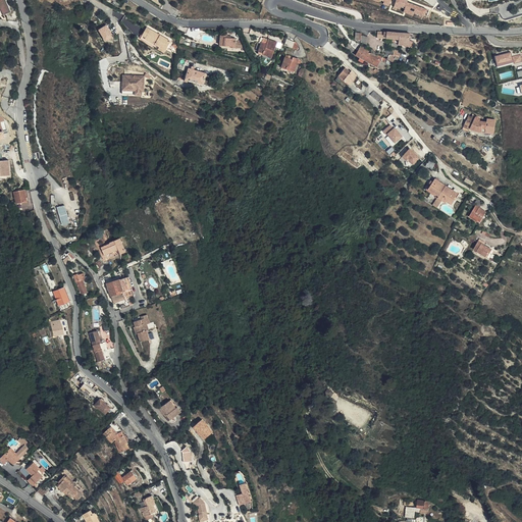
[(0,0),(0,5),(3,14),(11,11),(6,0),(0,0)]
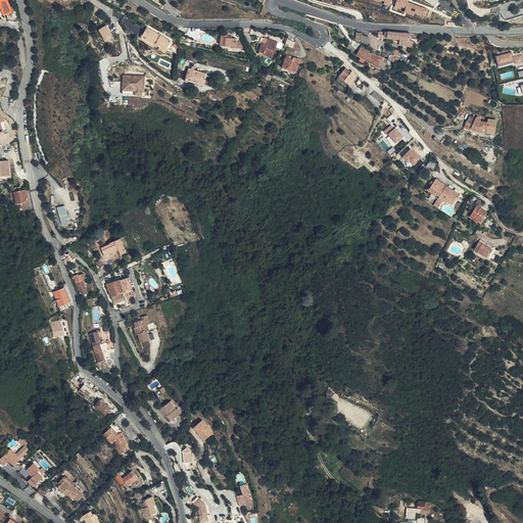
[(428,6),(406,0),(396,0),(395,5),(407,8),(406,10),(426,15),(428,6)]
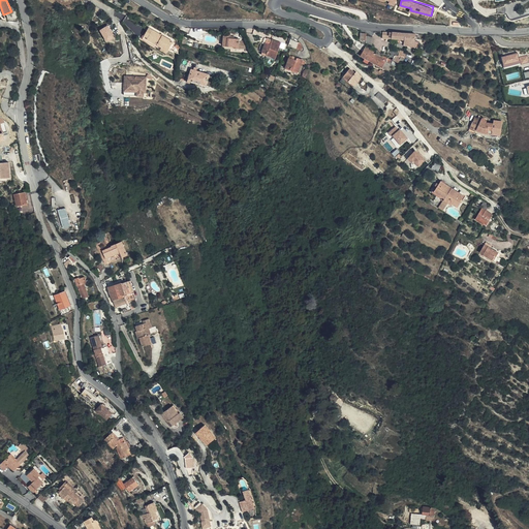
[(107,42),(116,37),(110,25),(100,29),(107,42)]
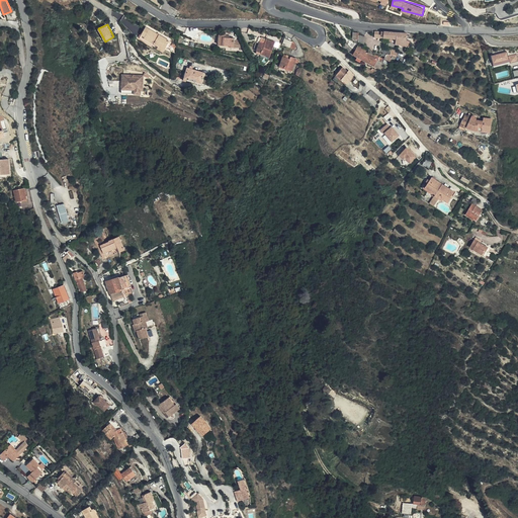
[(140,38),(154,47),(164,53),(167,47),(169,42),(170,40),(146,27),(140,38)]
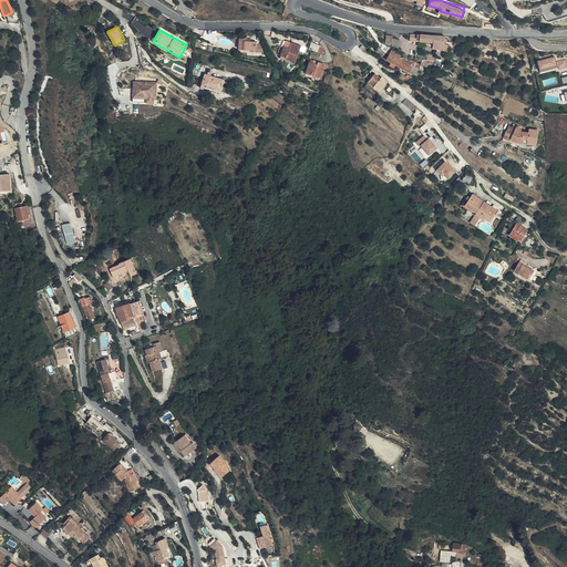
[(444,42),(445,37),(425,35),(420,35),(420,41),(421,41),(425,42),(433,43),(433,45),(432,49),(446,51),(449,45),(450,45),(450,42),(444,42)]
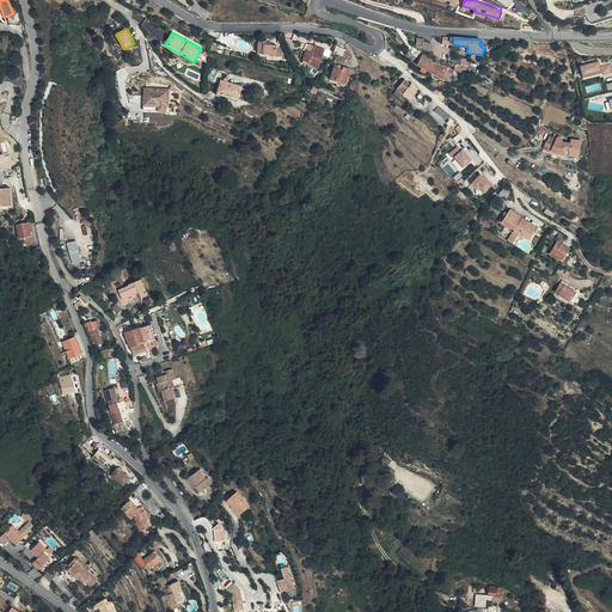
[(259,42),(258,53),(271,54),(271,55),(276,56),(276,46),(271,46),(271,43),(259,42)]
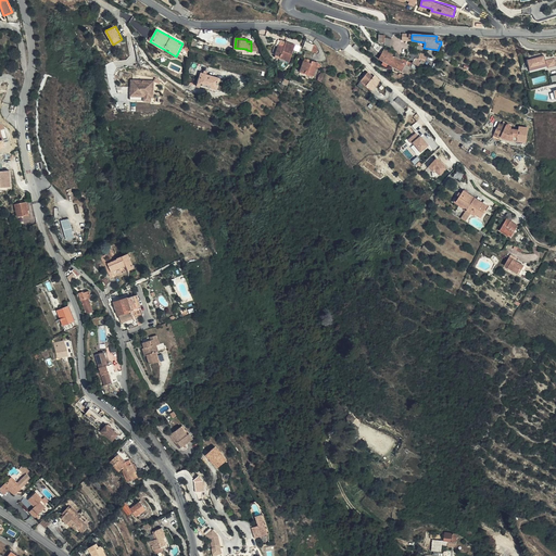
[(279,47),(277,53),(276,57),(281,59),(281,58),(290,61),(295,45),(287,42),(286,43),(280,41),(279,47)]
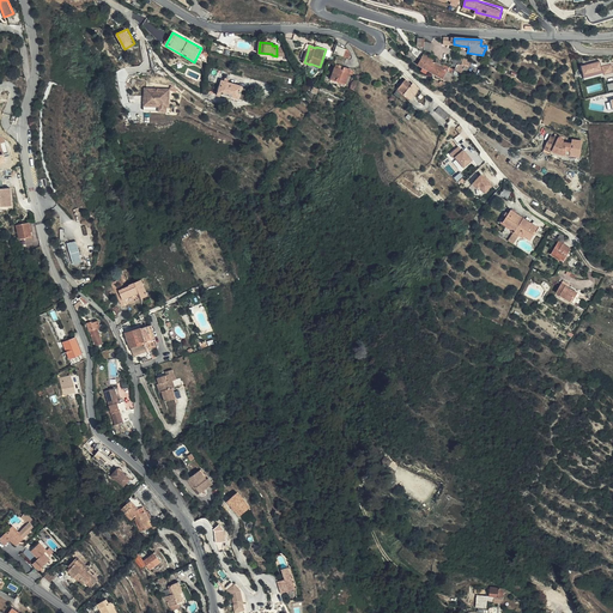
[(345,56),(347,50),(338,46),(335,53),(345,56)]
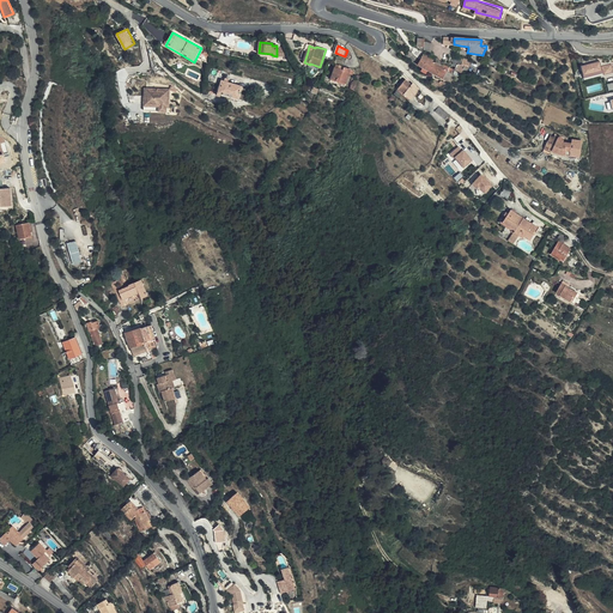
[(410,50),(405,55),(413,61),(417,58),(410,50)]
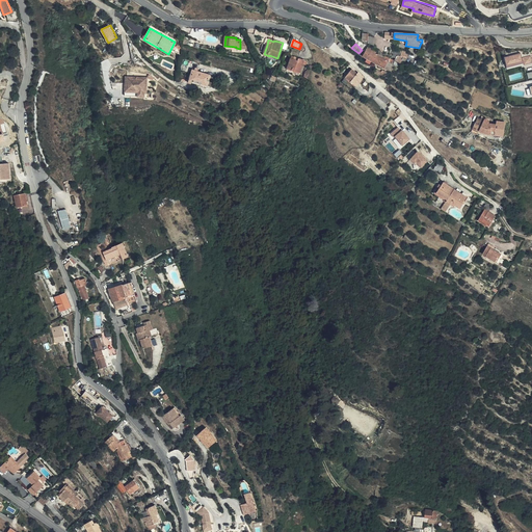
[(367,58),(371,60),(375,54),(376,51),(368,47),(363,56),(367,58)]
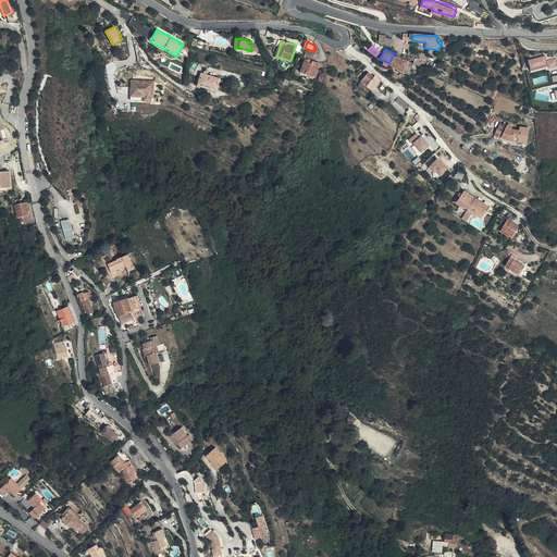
[(545,54),(528,59),(531,71),(556,63),(556,61),(556,57),(546,59),(545,54)]
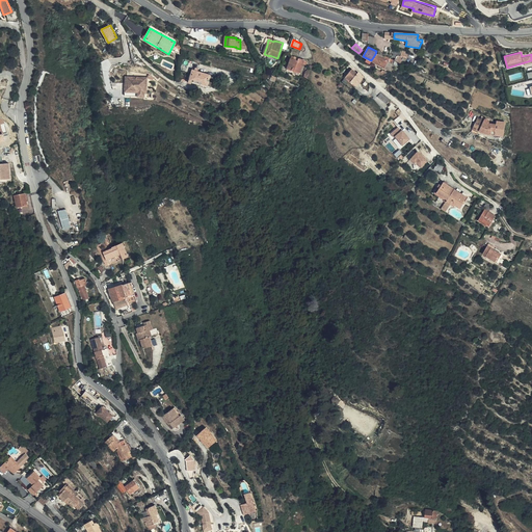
[(375,54),(371,60),(388,70),(393,60),(389,58),(388,60),(375,54)]
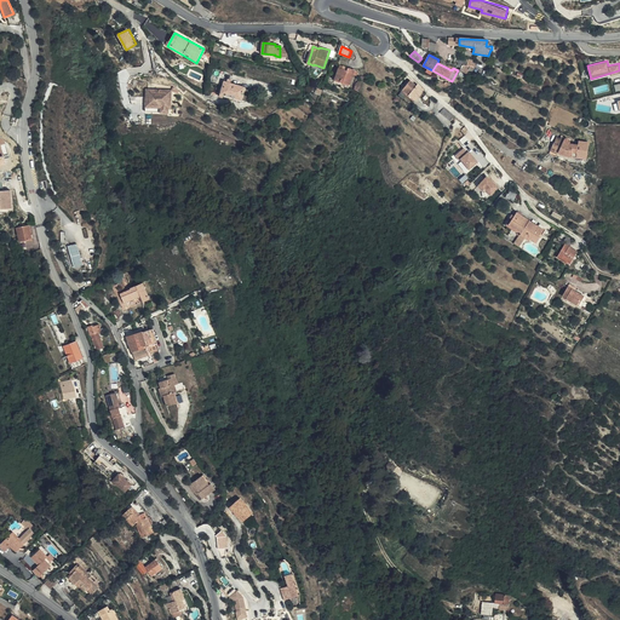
[(355,70),(348,68),(346,72),(339,68),(336,79),(350,84),(355,70)]
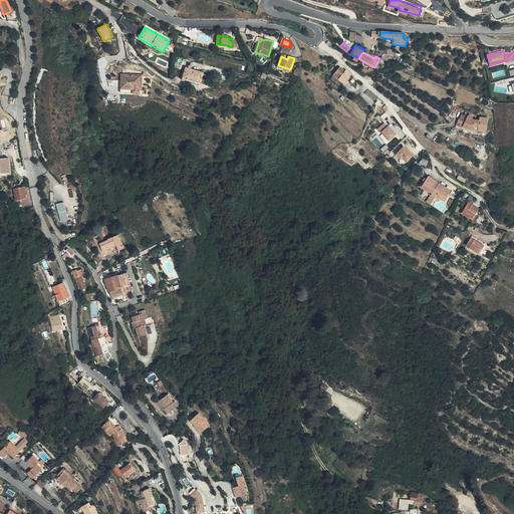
[(340,66),(333,75),(336,77),(344,83),(351,74),(346,69),(345,70),(340,66)]
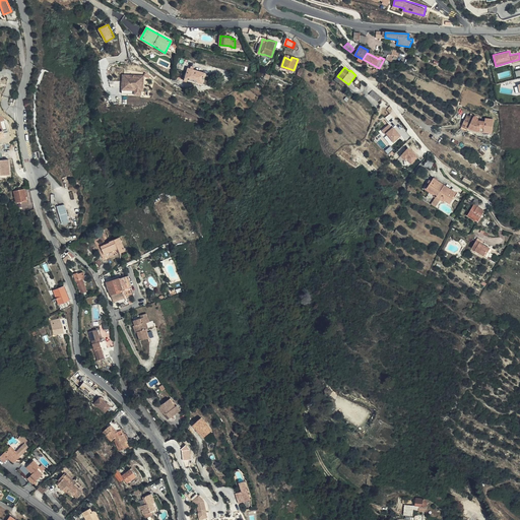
[(202,83),(205,73),(188,68),(186,78),(202,83)]
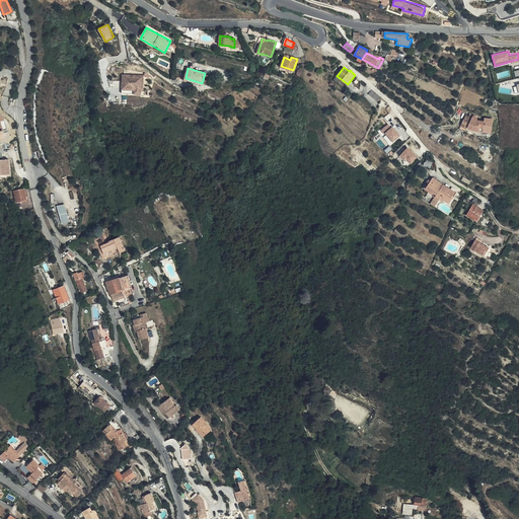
[(138,71),(119,71),(120,84),(138,83),(138,71)]
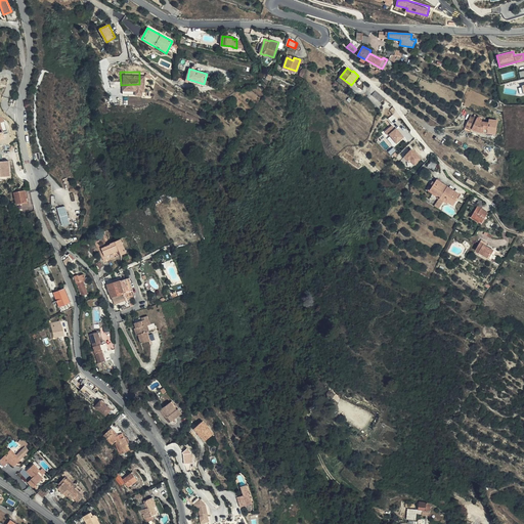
[(141,72),(139,72),(139,84),(121,85),(121,91),(139,90),(139,86),(141,86),(141,72)]
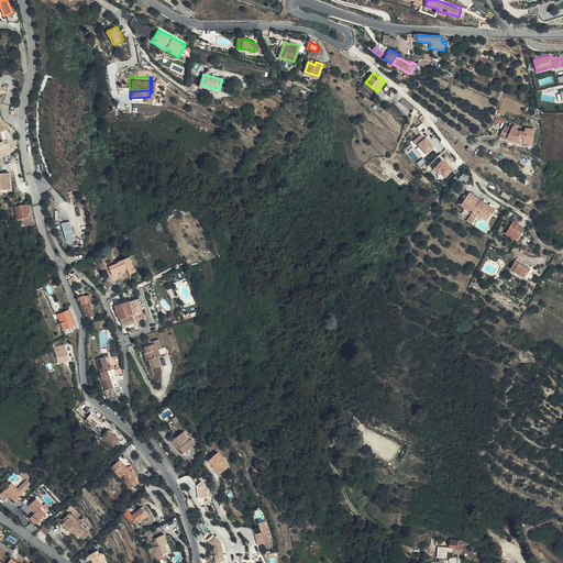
[(412,105),(404,97),(400,101),(409,109),(412,105)]
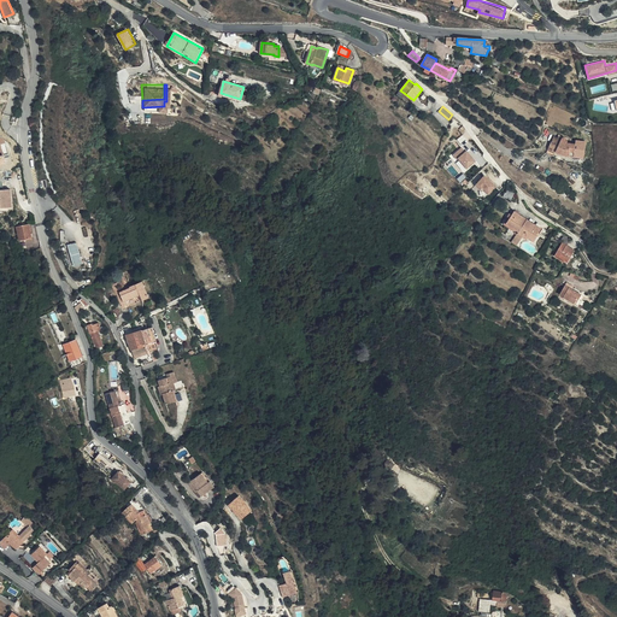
[(557,148),(556,152),(563,154),(580,158),(581,145),(566,142),(566,141),(566,140),(565,139),(564,139),(563,139),(560,137),(560,140),(557,137),(556,141),(552,139),(550,145),(557,148)]
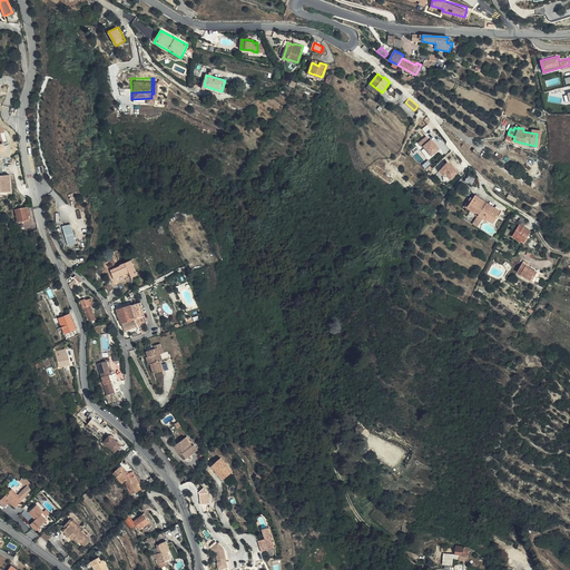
[(421,143),(414,138),(411,143),(419,148),(421,143)]
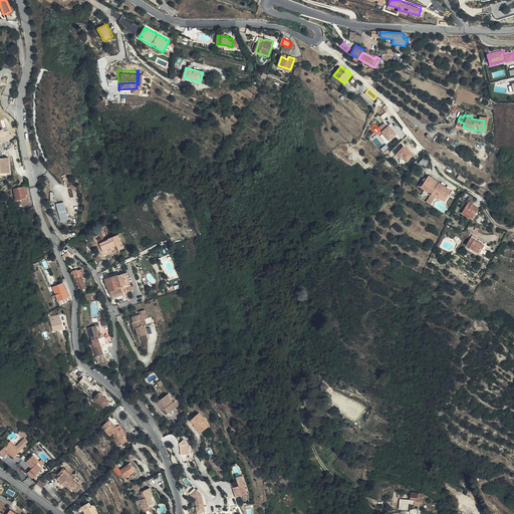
[(403,146),(396,155),(407,163),(414,154),(403,146)]
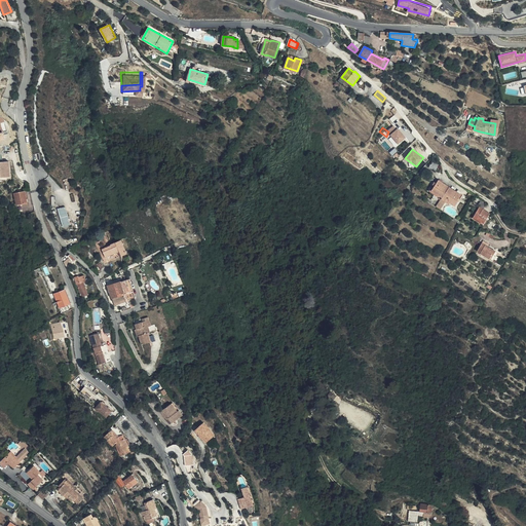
[(436,171),(439,164),(433,161),(429,167),(436,171)]
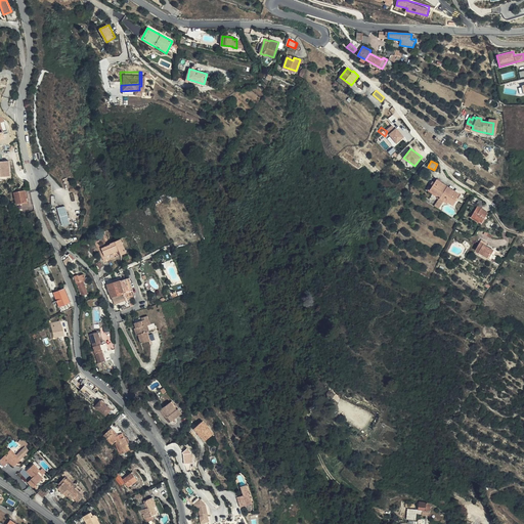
[(439,197),(446,185),(435,178),(428,189),(439,197)]
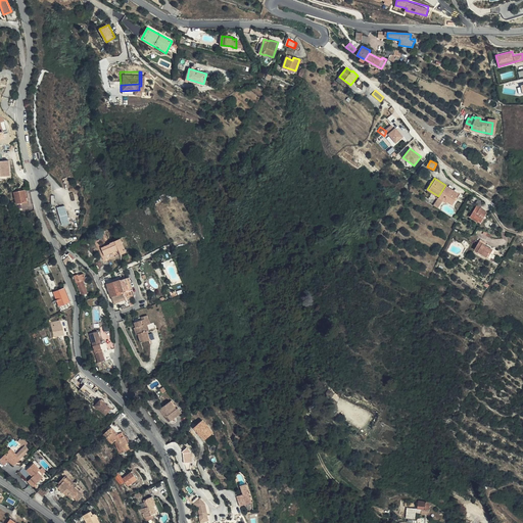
[(458,193),(445,185),(438,196),(437,198),(442,202),(442,201),(445,203),(446,202),(453,205),(456,200),(455,199),(456,196),(458,193)]
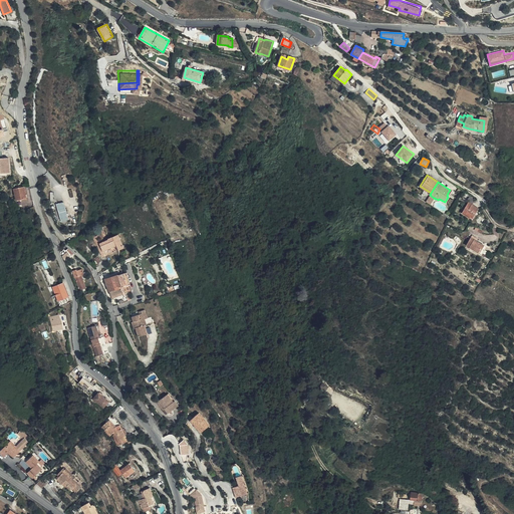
[(27,199),(24,187),(13,189),(16,201),(27,199)]
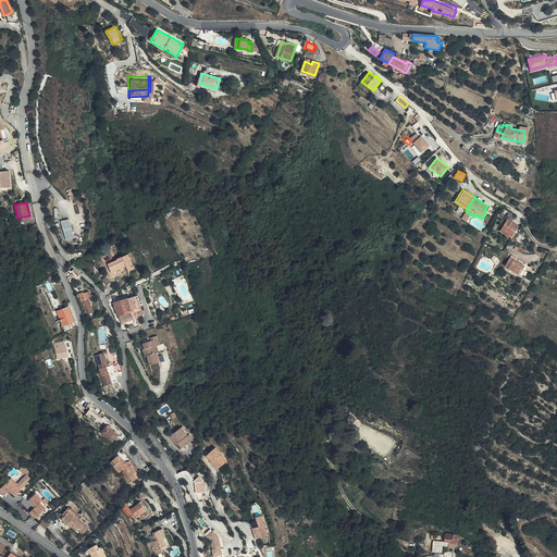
[(466,211),(461,219),(467,222),(471,215),(466,211)]
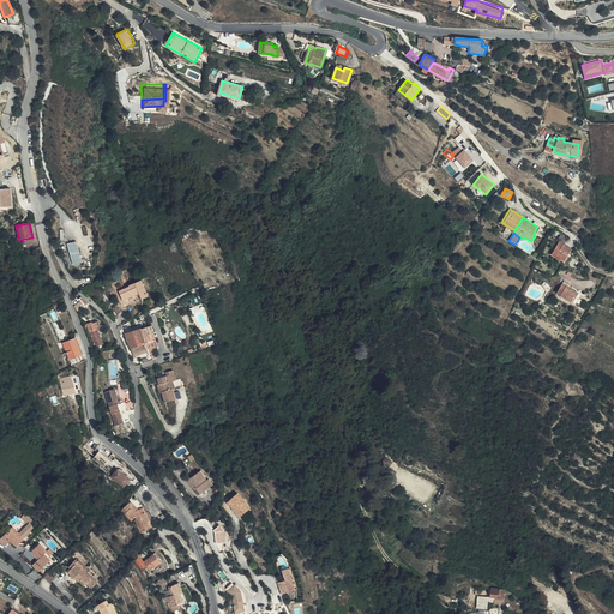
[(67,244),(73,265),(84,263),(77,240),(67,244)]
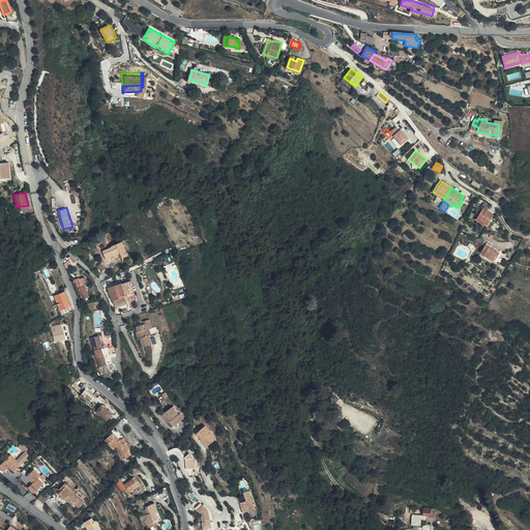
[(483,209),(477,219),(489,226),(494,215),(483,209)]
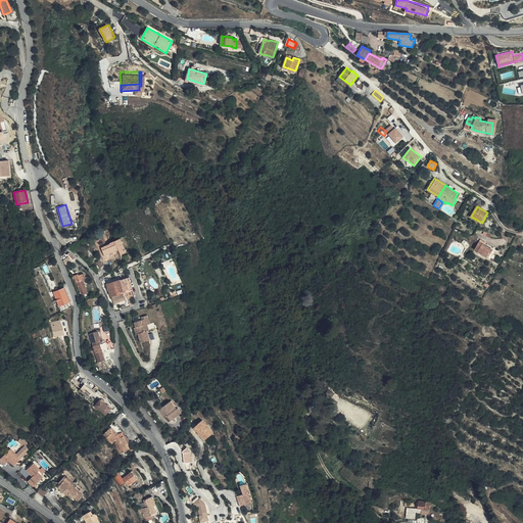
[(489,229),(493,223),(486,219),(482,225),(489,229)]
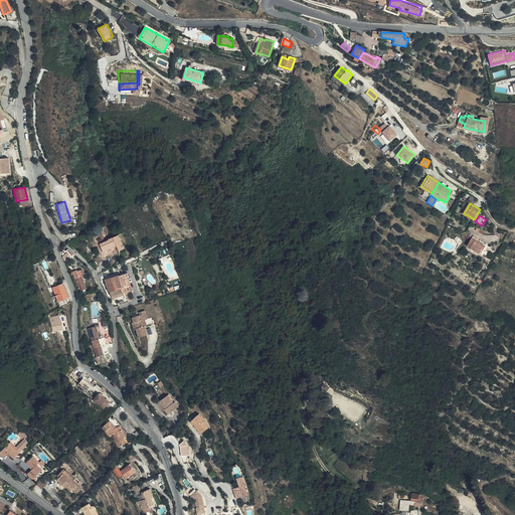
[(117,247),(119,250),(125,248),(119,235),(113,237),(109,239),(108,239),(108,240),(102,243),(100,244),(104,252),(115,247),(117,246),(117,247)]
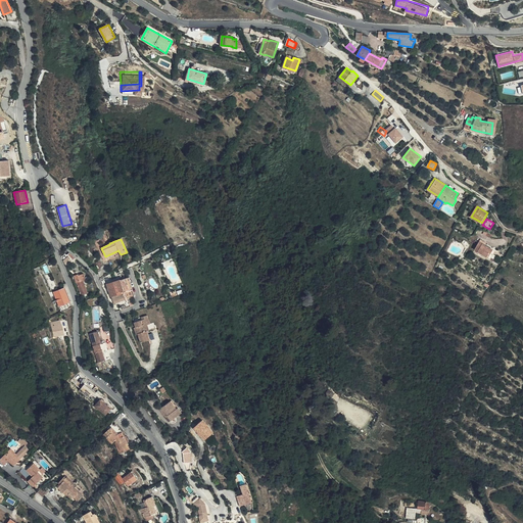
[(493,250),(485,245),(480,242),(475,250),(478,252),(477,253),(483,256),(484,255),(487,257),(489,253),(491,254),(493,250)]
